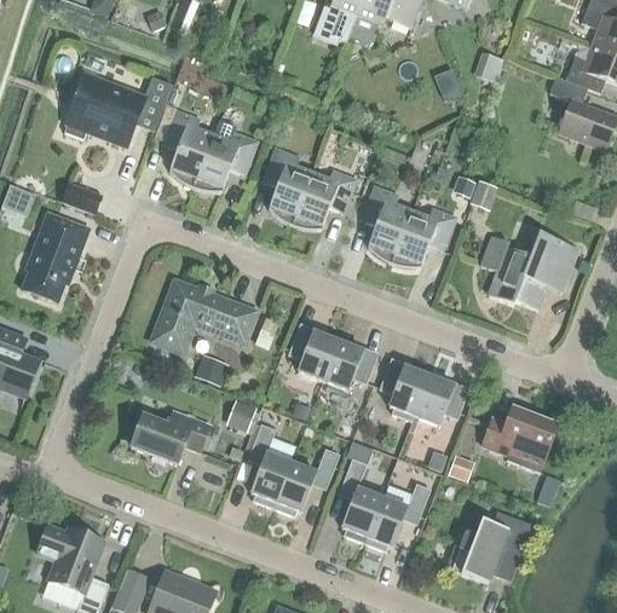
[(98,0),(97,4),(115,11),(119,0),(98,0)]
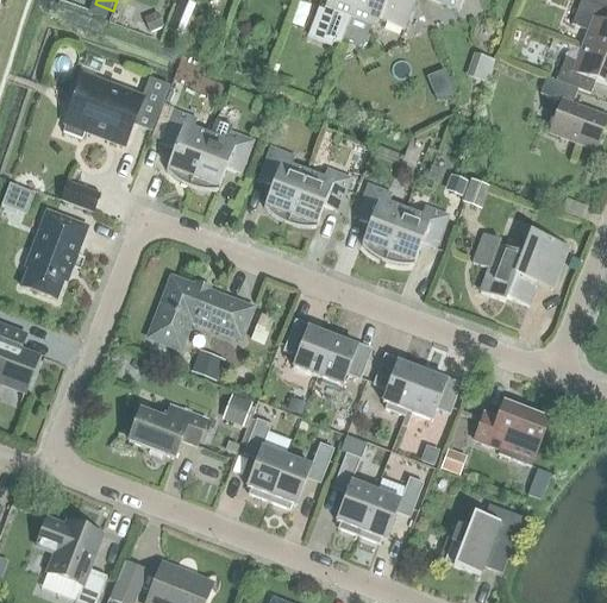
[(175,0),(175,16),(191,17),(192,0),(175,0)]
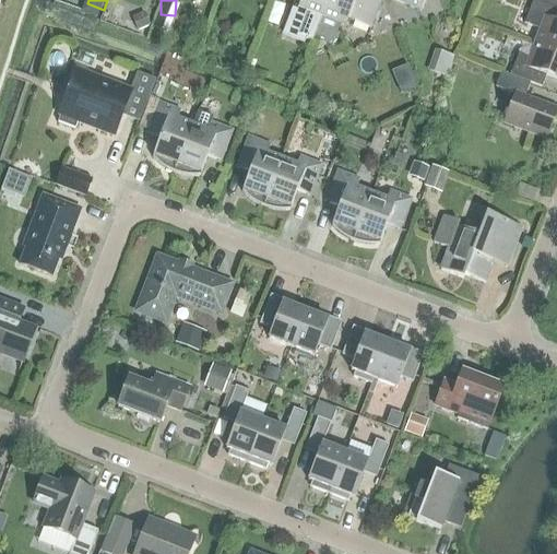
[(315,31),(316,31),(327,0),(300,0),(298,7),(294,6),(284,31),(304,38),(306,34),(312,36),(315,31)]
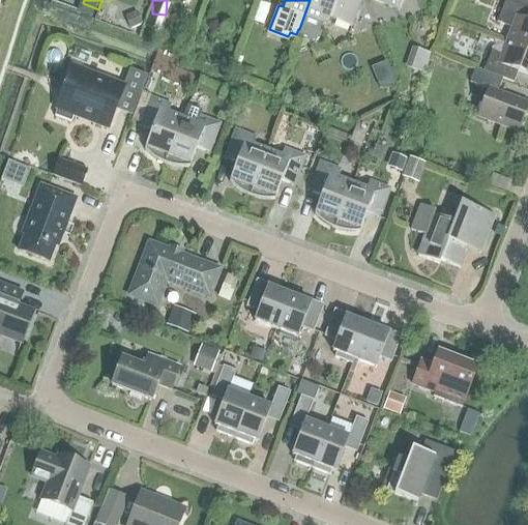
[(310,0),(299,29),(308,33),(306,35),(312,37),(320,34),(322,28),(320,28),(323,19),(328,21),(330,15),(352,23),(360,0),(310,0)]
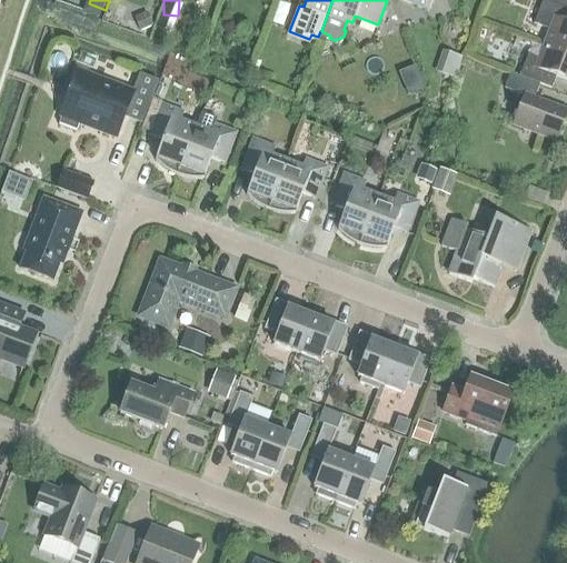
[(566,3),(556,0),(543,0),(535,20),(550,26),(546,39),(566,47),(566,3)]
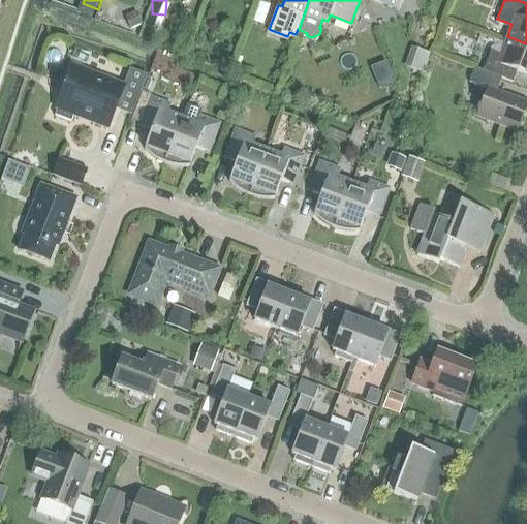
[(130,26),(143,20),(136,7),(124,13),(130,26)]
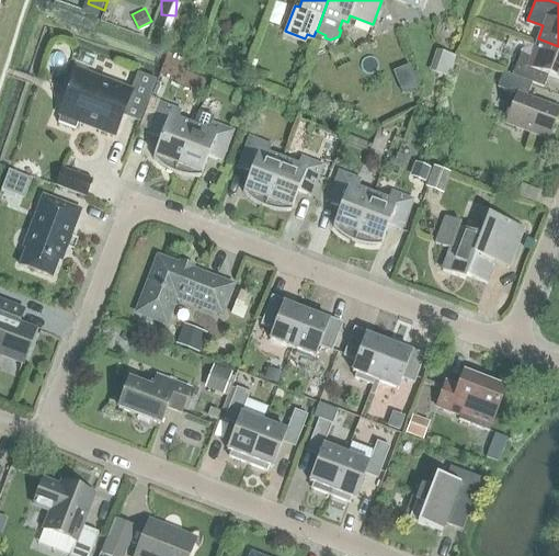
[(544,82),(548,70),(558,74),(558,46),(538,38),(533,54),(521,49),(513,71),(544,82)]
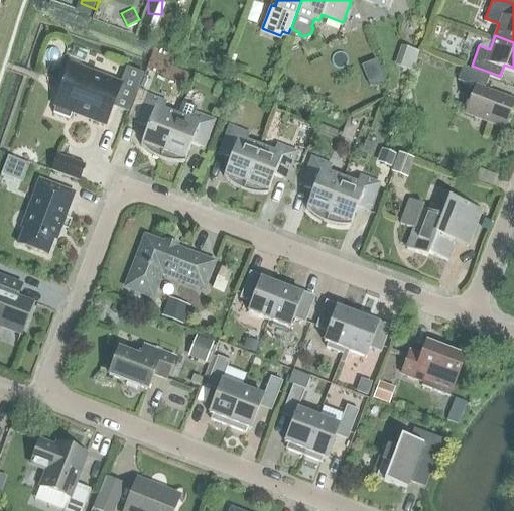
[(395,62),(414,69),(421,47),(401,41),(395,62)]
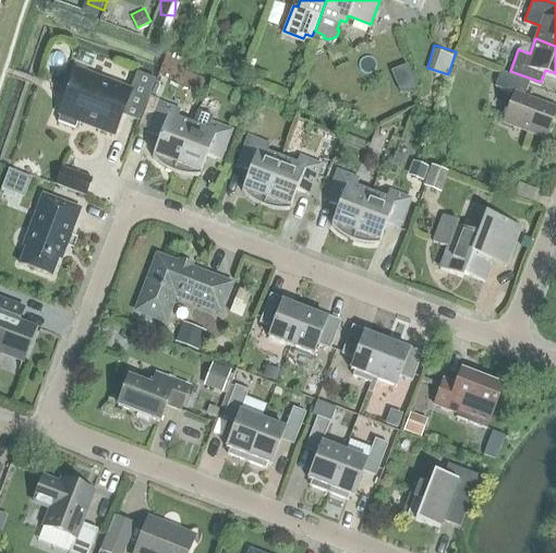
[(406,85),(421,81),(414,59),(399,63),(406,85)]
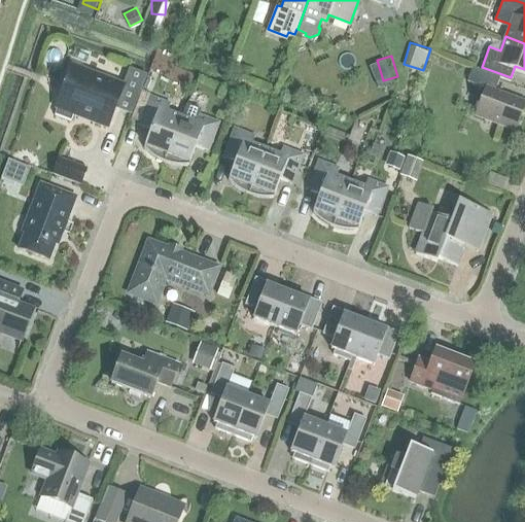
[(124,81),(73,62),(69,73),(73,75),(66,95),(62,93),(55,111),(71,117),(76,106),(94,112),(92,117),(107,124),(124,81)]
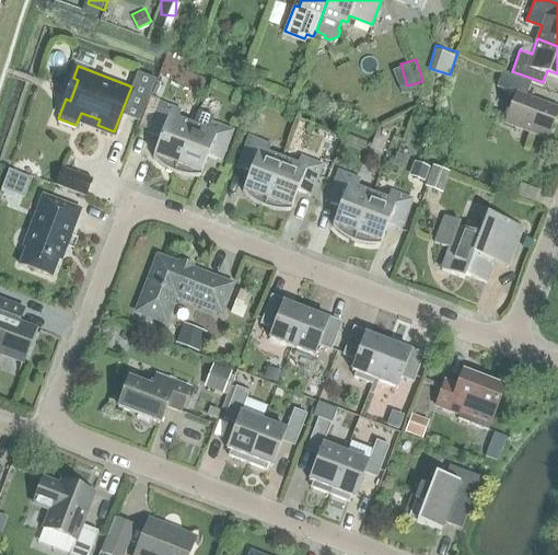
[(548,135),(557,112),(557,105),(526,93),(532,79),(502,68),(497,83),(516,90),(506,118),(548,135)]
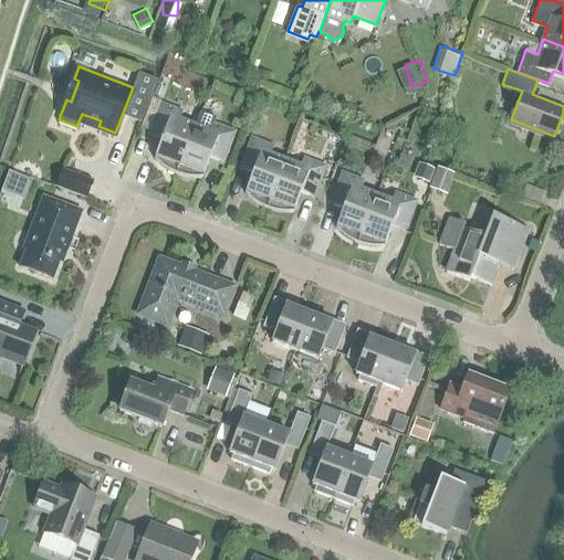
[(165,164),(177,170),(195,123),(180,116),(184,107),(162,99),(149,130),(163,136),(155,155),(165,164)]
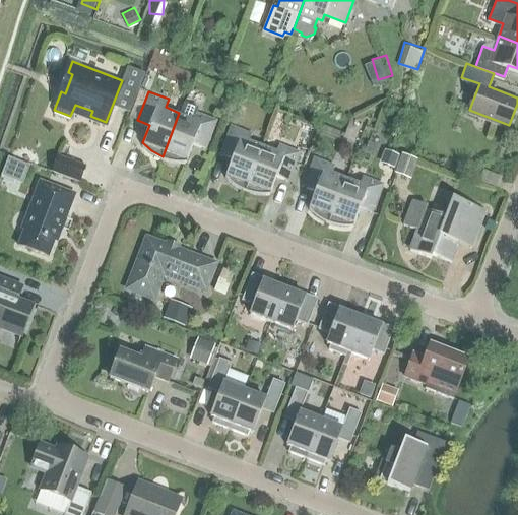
[(205,146),(216,117),(198,110),(200,105),(184,99),(179,113),(163,156),(175,159),(187,159),(193,142),(205,146)]
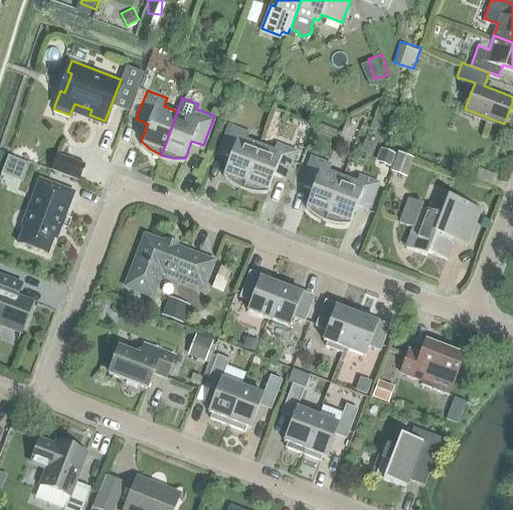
[(232,180),(243,186),(260,143),(246,138),(249,130),(229,122),(218,151),(230,155),(223,172),(232,180)]
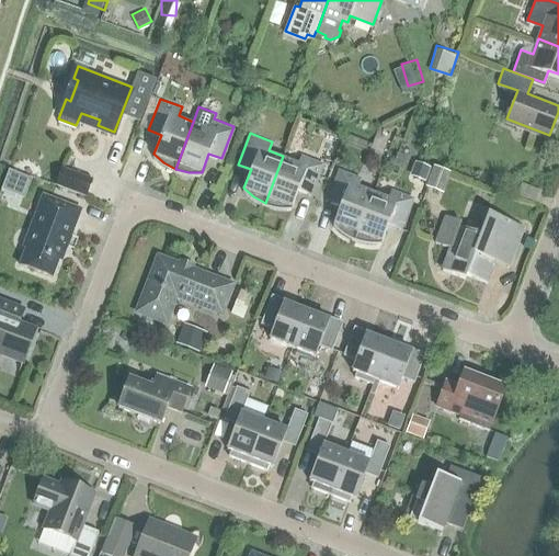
[(298,161),(283,156),(265,203),(278,206),(292,206),(298,188),(311,192),(323,161),(301,152),(298,161)]
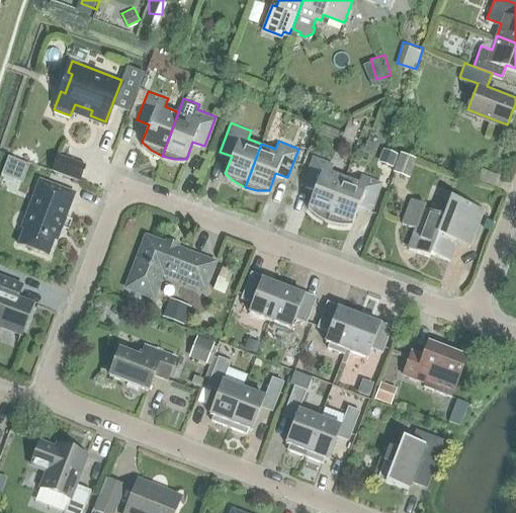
[(383,146),(378,158),(393,164),(398,152),(383,146)]
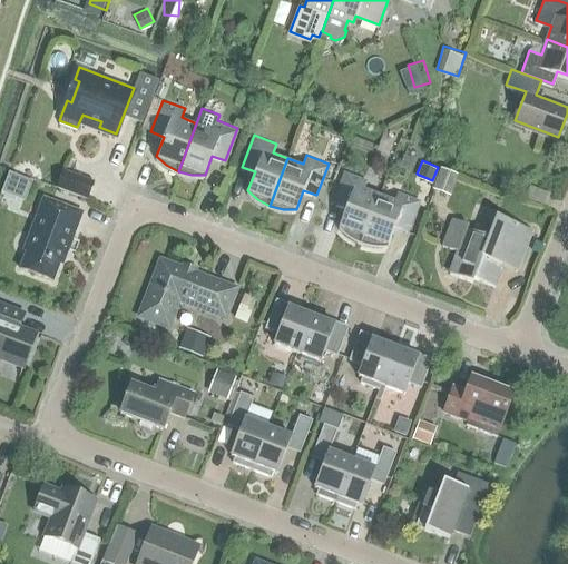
[(441,164),(432,185),(451,191),(459,171),(441,164)]
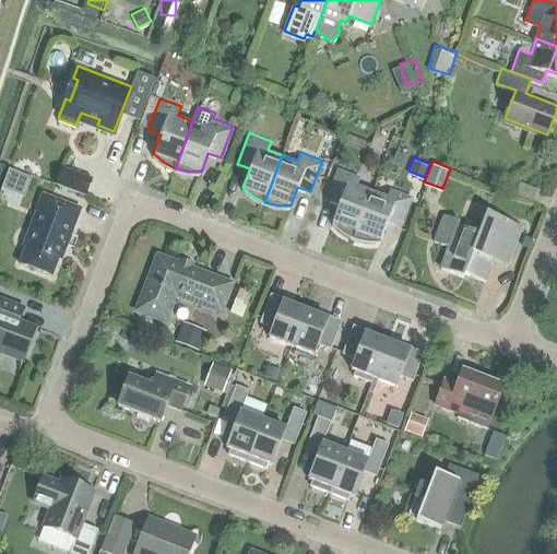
[(24,199),(35,171),(15,163),(4,191),(24,199)]
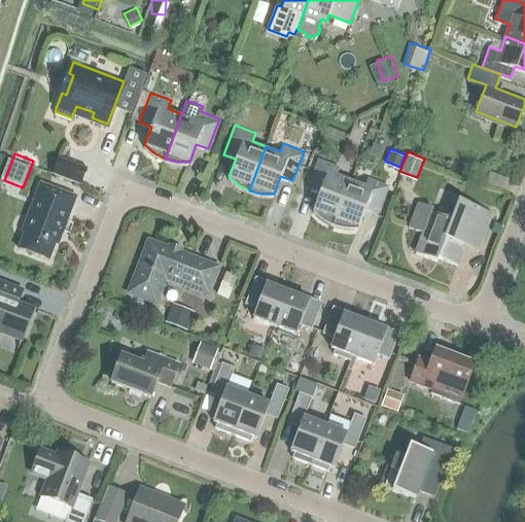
[(88,165),(60,154),(54,171),(81,182),(88,165)]
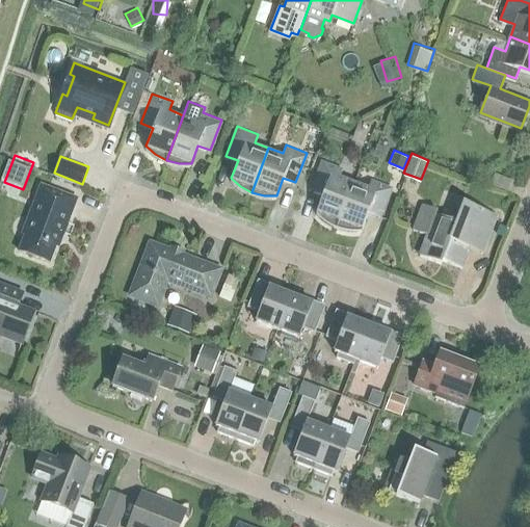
[(325,219),(337,225),(353,180),(340,175),(343,166),(322,159),(311,188),(323,193),(316,211),(325,219)]
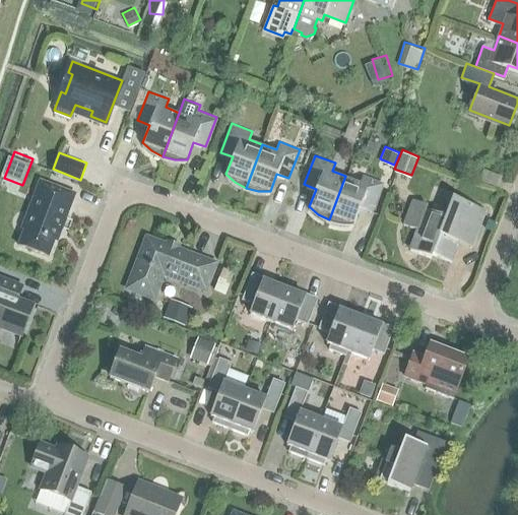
[(360,181),(345,176),(329,219),(341,222),(353,223),(360,205),(372,210),(383,181),(363,174),(360,181)]
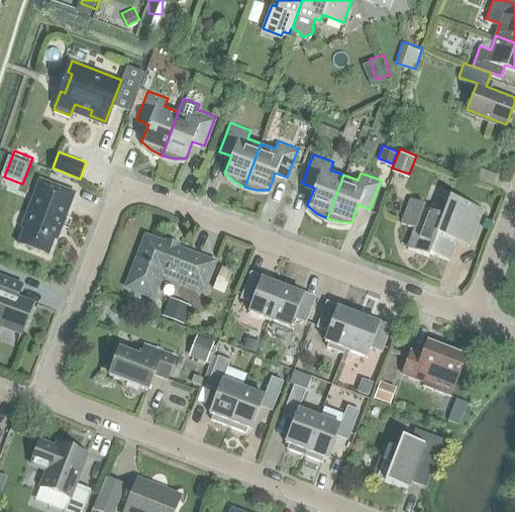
[(75,190),(40,176),(22,223),(24,224),(18,240),(48,251),(58,226),(61,227),(75,190)]
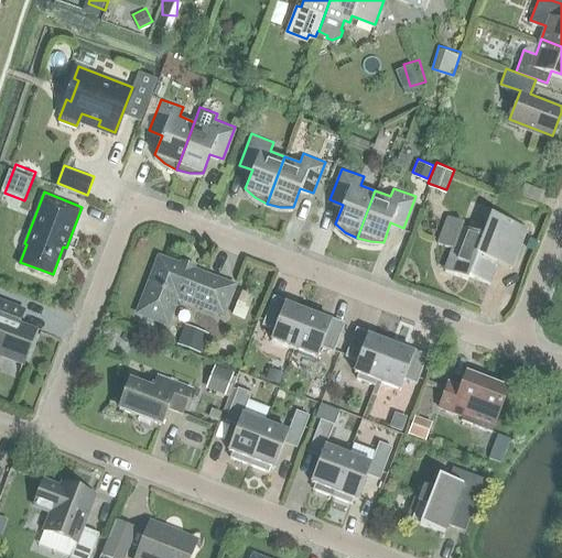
[(436,240),(453,247),(444,267),(468,276),(469,272),(490,280),(501,251),(515,256),(527,225),(497,214),(489,233),(462,222),(464,218),(447,211),(436,240)]
